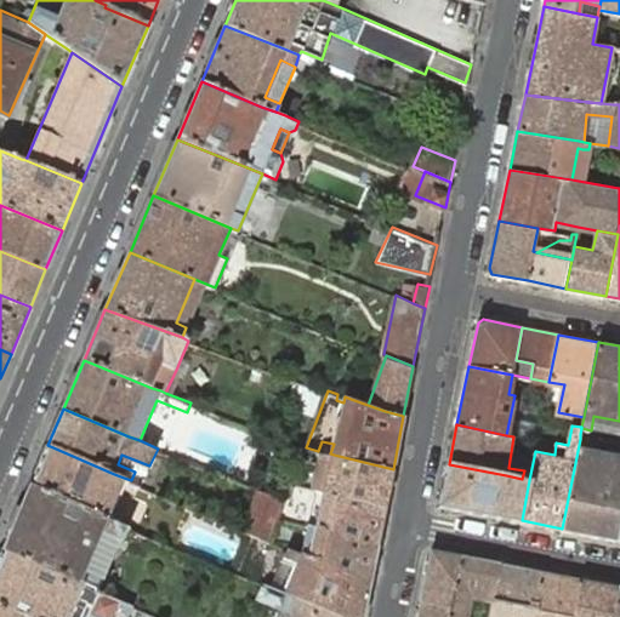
[(586,440),(580,439),(562,529),(618,540),(619,531),(619,462),(585,455),(586,449),(585,447),(586,440)]
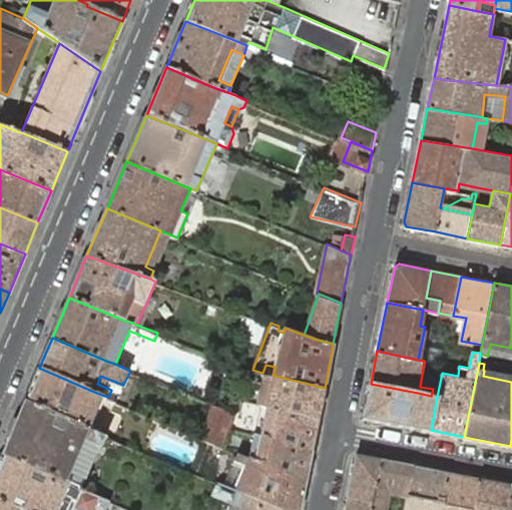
[(266,365),(263,373),(269,374),(273,375),(276,367),(266,365)]
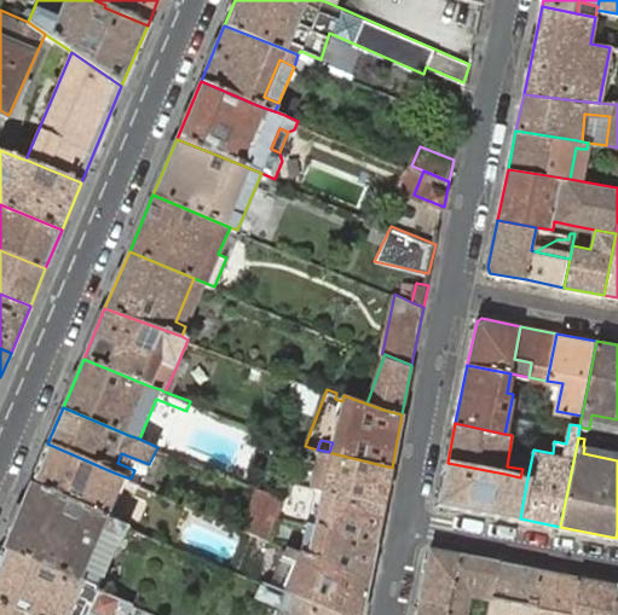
[(114,473),(47,444),(30,483),(105,517),(123,476),(114,473)]
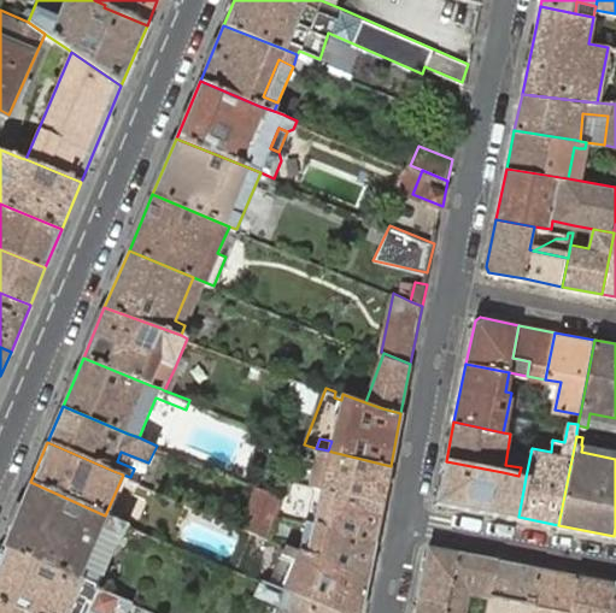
[(323,449),(316,485),(323,487),(332,452),(328,451),(323,449)]
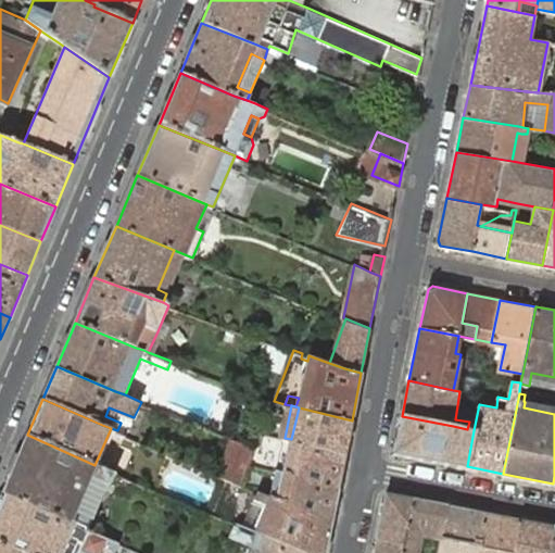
[(344,454),(352,420),(299,407),(291,439),(344,454)]
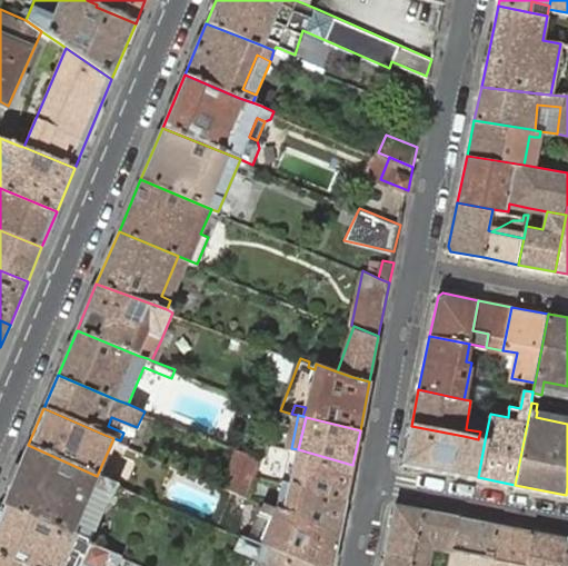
[(404,464),(478,477),(485,440),(478,439),(464,436),(411,426),(404,464)]
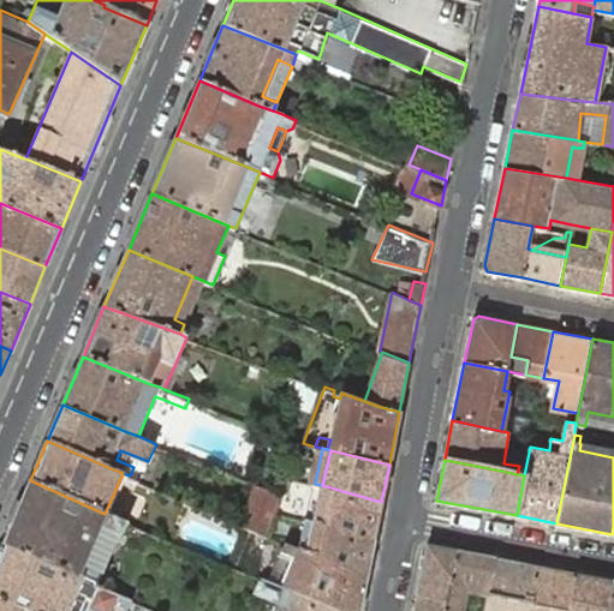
[(105,514),(30,480),(4,544),(79,577),(100,528),(119,537),(124,535),(127,522),(106,514),(105,514)]
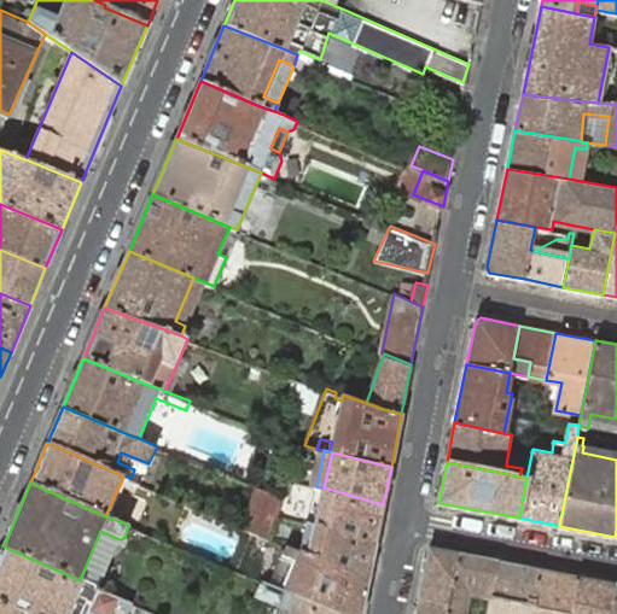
[(324,487),(316,486),(308,521),(316,524),(324,487)]
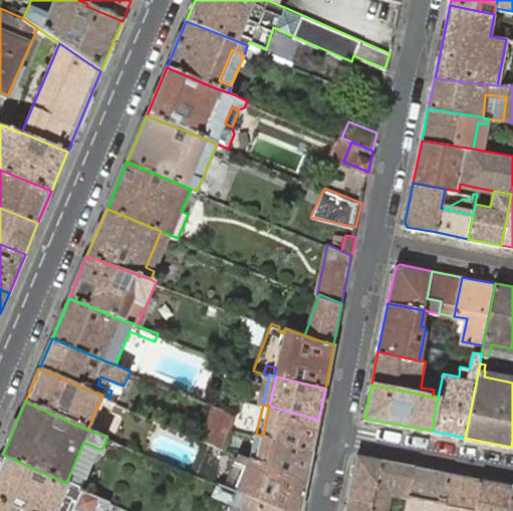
[(233,427),(238,414),(216,406),(203,438),(212,442),(225,448),(233,427)]
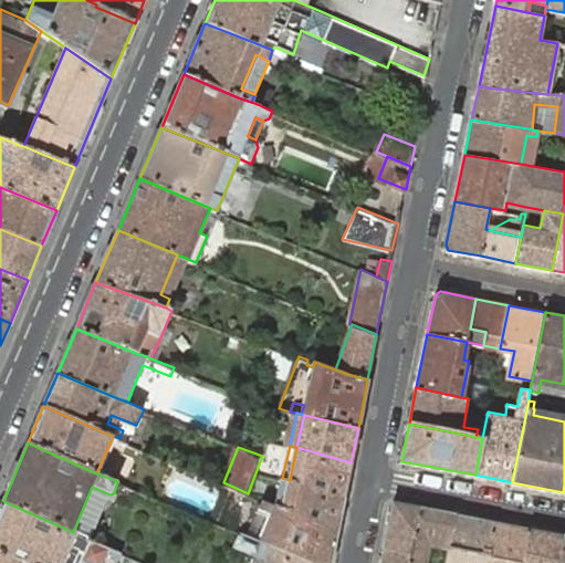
[(296,447),(290,480),(344,496),(351,462),(296,447)]
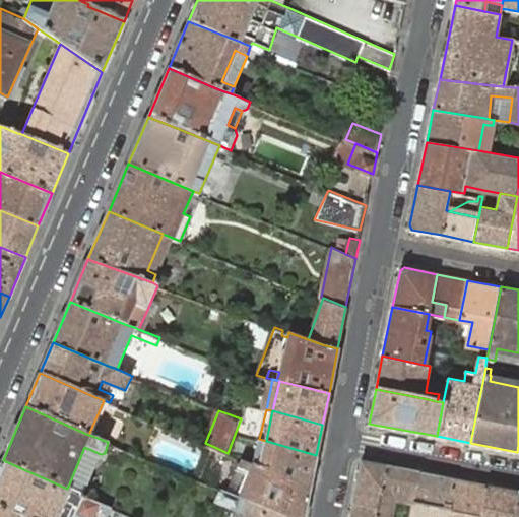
[(266,441),(259,439),(254,463),(260,466),(266,441)]
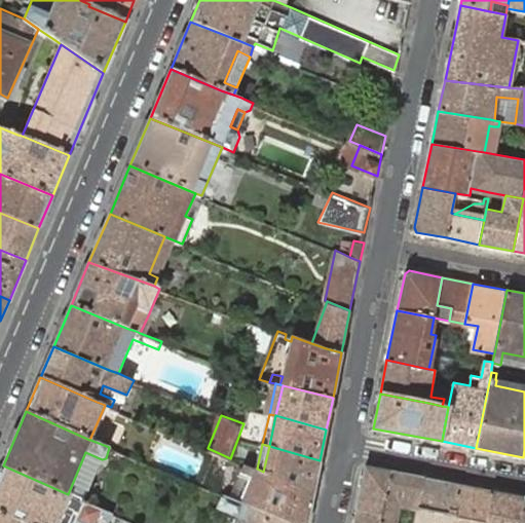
[(263,472),(313,493),(320,460),(269,446),(263,472)]
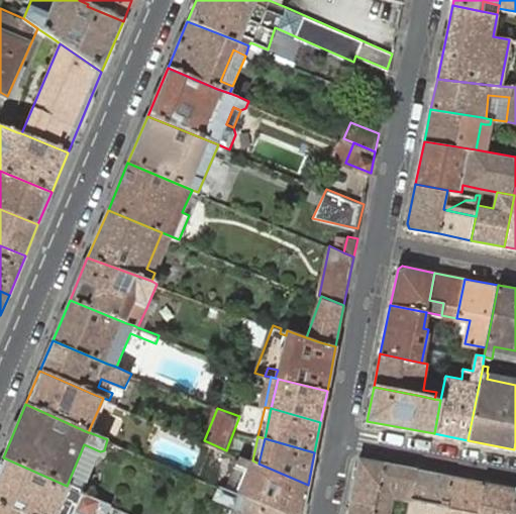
[(83,493),(100,451),(84,444),(67,486),(78,491),(83,493)]
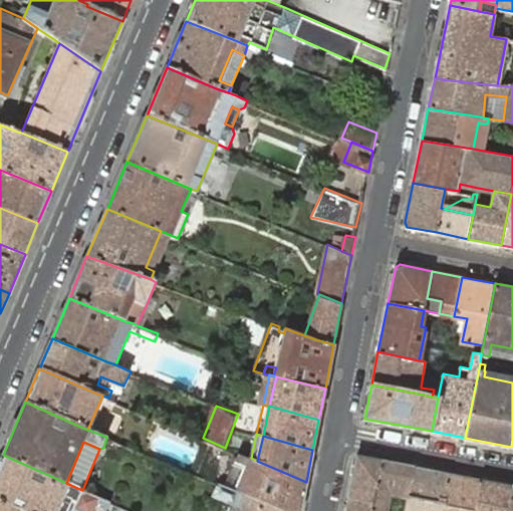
[(251,458),(239,454),(237,461),(247,466),(239,490),(287,510),(300,510),(306,482),(257,461),(251,458)]
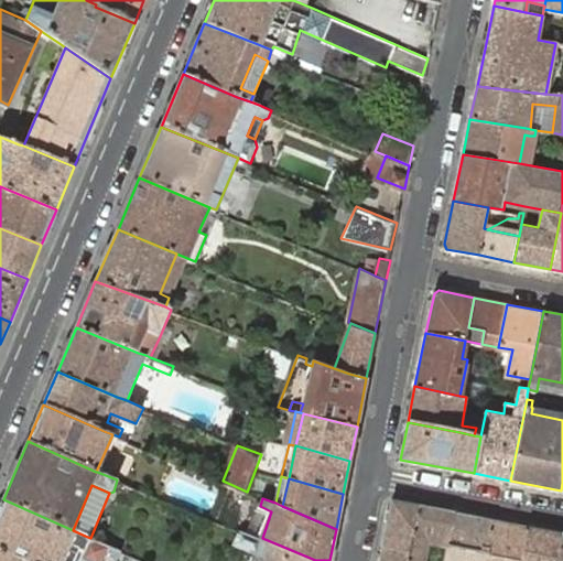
[(73,530),(3,499),(0,507),(0,551),(22,560),(105,560),(107,557),(119,560),(123,550),(111,547),(90,538),(85,536),(73,530)]
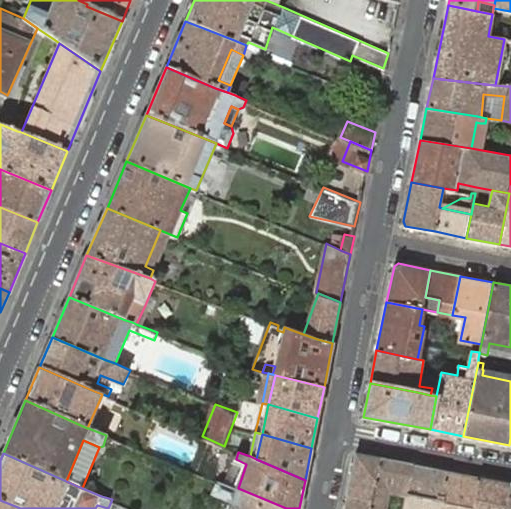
[(347,496),(344,508),(367,508),(369,499),(379,458),(355,453),(347,496)]
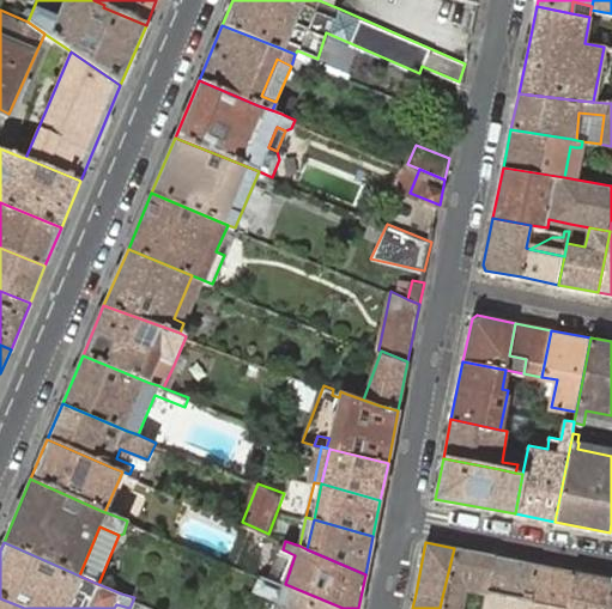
[(442,597),(440,608),(461,608),(466,590),(486,594),(495,555),(454,548),(442,597)]
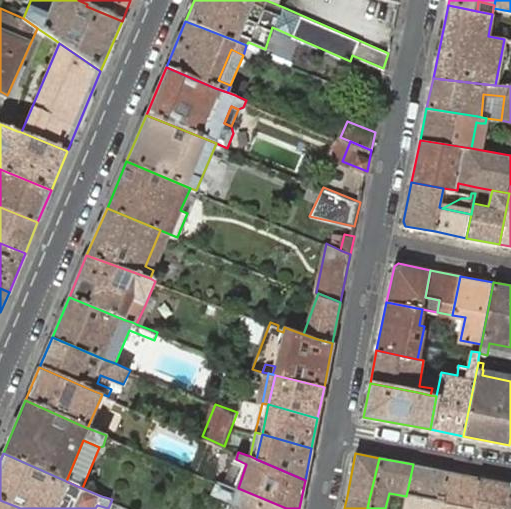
[(440,508),(448,471),(413,464),(406,496),(403,508),(440,508)]
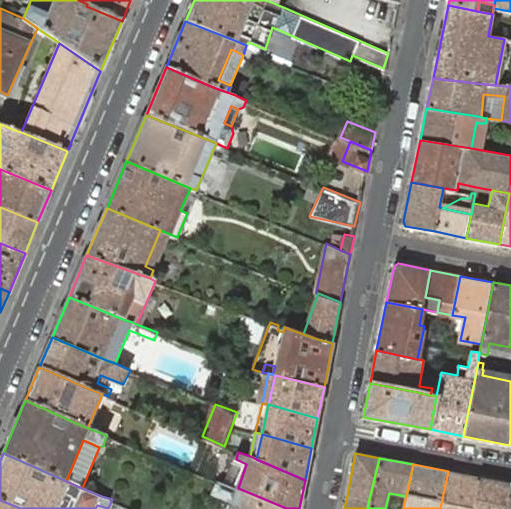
[(221,482),(200,472),(192,470),(175,508),(207,508),(216,492),(221,482)]
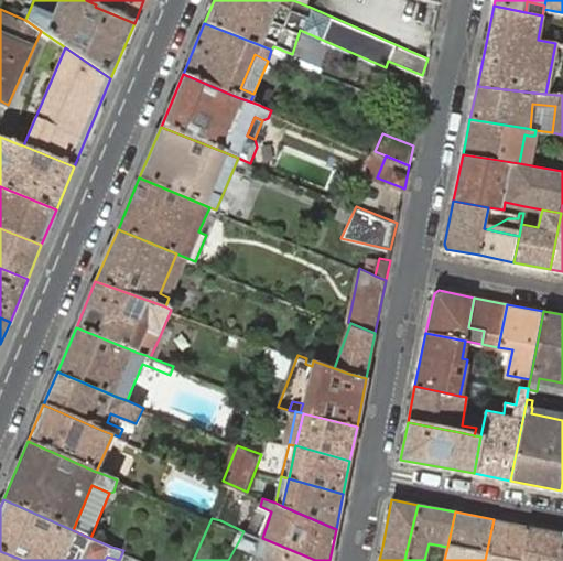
[(521,560),(528,526),(494,519),(485,560),(521,560)]
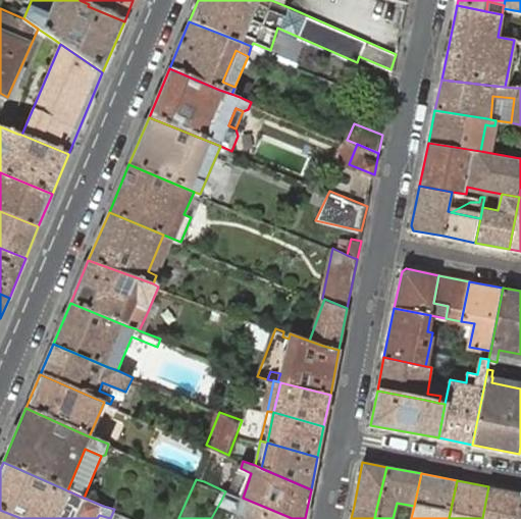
[(514,518),(520,492),(488,486),(482,518),(514,518)]
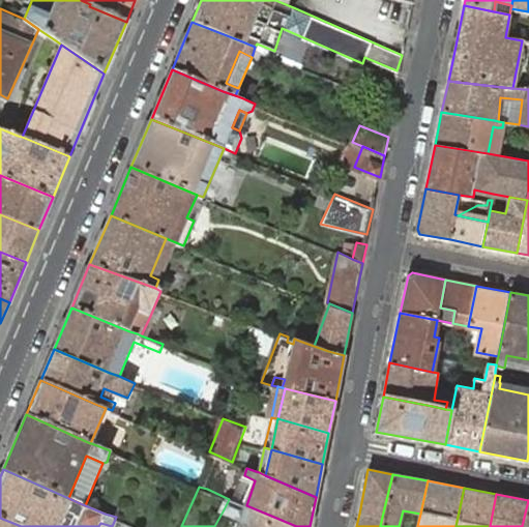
[(296,526),(246,505),(229,499),(224,509),(253,522),(251,526),(296,526)]
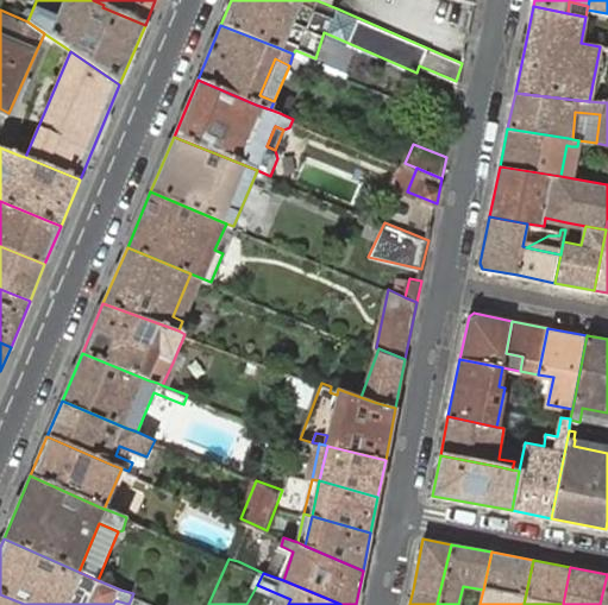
[(24,604),(0,594),(0,604),(24,604)]
